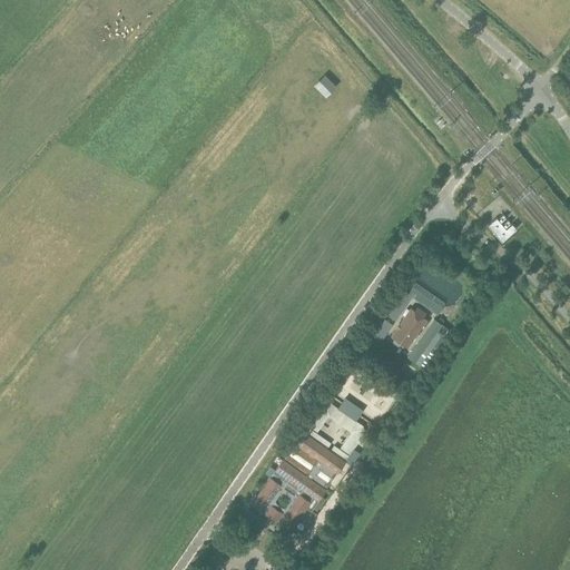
[(502,241),(517,228),(512,224),(505,228),(497,217),(488,225),(502,241)]
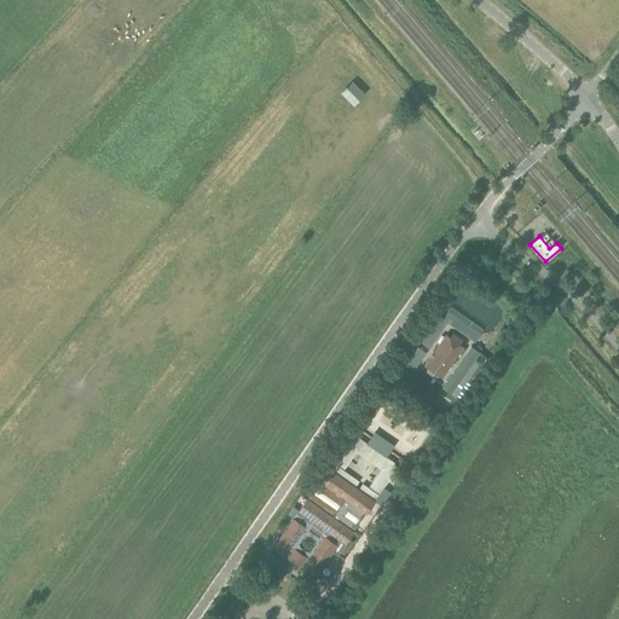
[(441,317),(423,343),(427,347),(446,320),(441,317)]
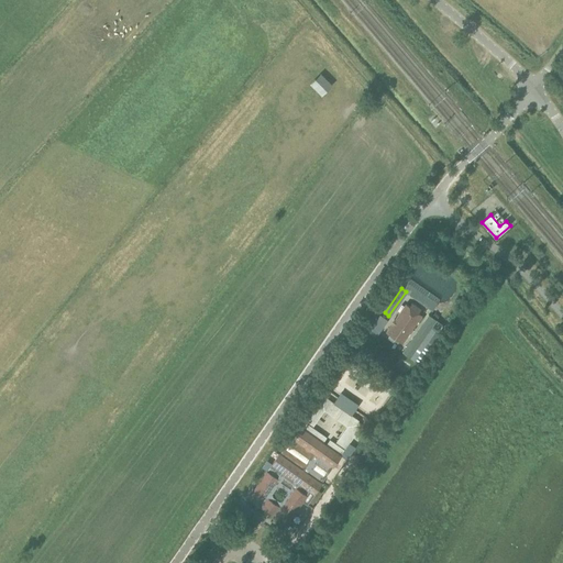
[(403,343),(417,321),(418,322),(419,322),(421,319),(421,317),(420,317),(421,315),(418,312),(420,309),(411,302),(409,306),(406,304),(386,332),(389,334),(388,335),(397,342),(399,341),(403,343)]
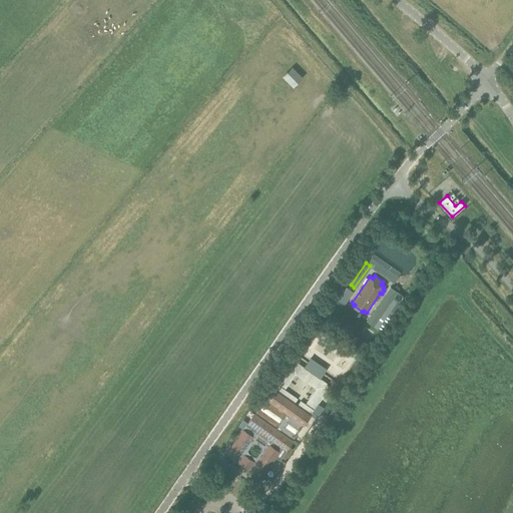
[(391,287),(367,321),(374,326),(398,292),(391,287)]
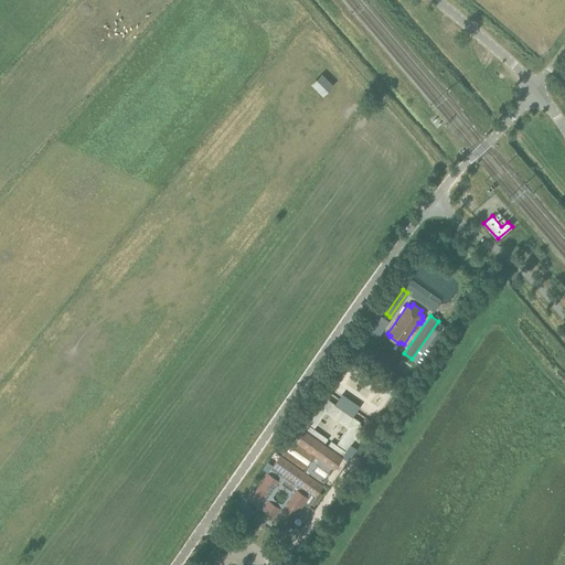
[(373,332),(377,334),(387,320),(383,317),(373,332)]
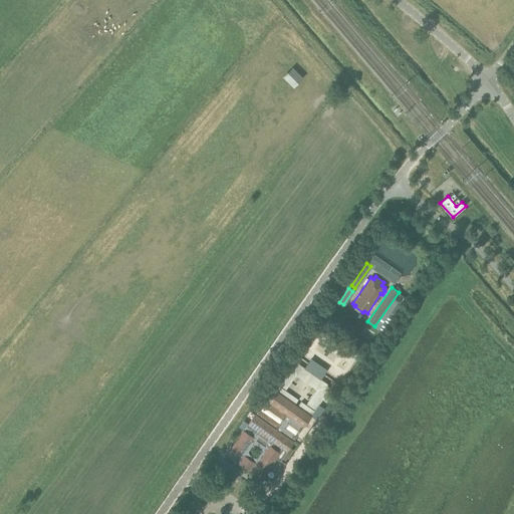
[(335,308),(332,306),(329,307),(327,309),(327,313),(330,315),(333,315),(335,312),(335,308)]
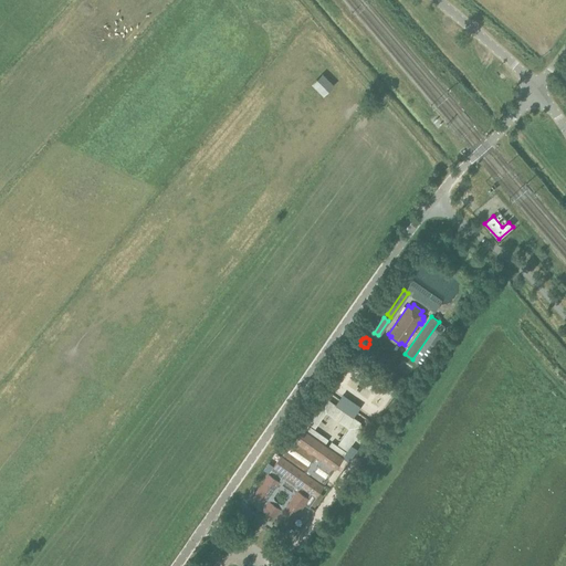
[(315,428),(326,412),(336,420),(343,410),(328,400),(320,401),(305,421),(315,428)]
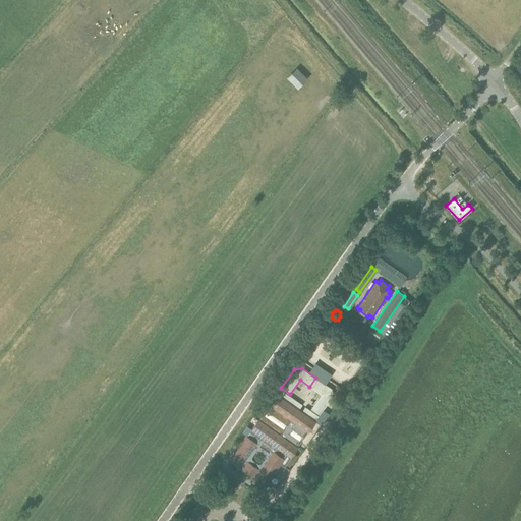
[(310,409),(320,415),(333,397),(332,389),(317,380),(311,388),(321,395),(310,409)]
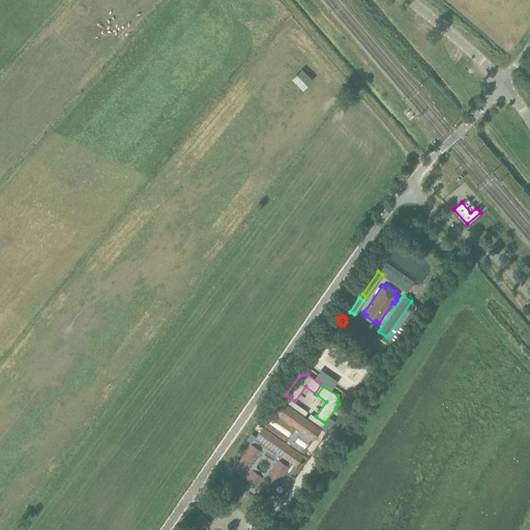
[(303,416),(307,411),(287,396),(283,402),(303,416)]
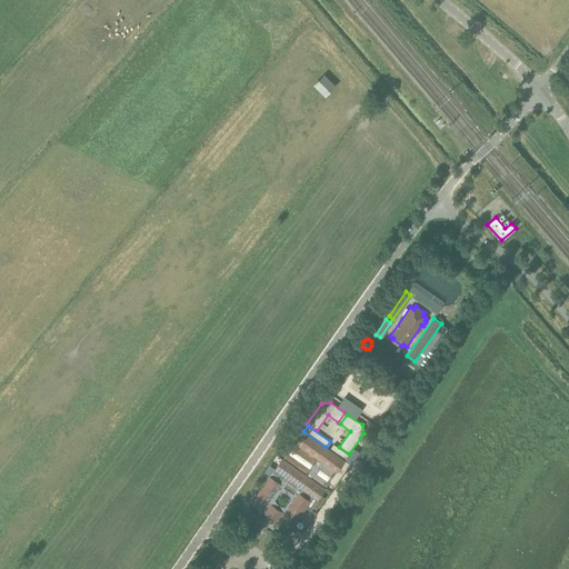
[(301,430),(295,441),(282,458),(275,469),(286,476),(280,483),(270,476),(250,503),(261,511),(262,509),(265,511),(265,512),(268,516),(267,517),(271,520),(272,518),(276,520),(277,519),(279,521),(278,522),(289,530),(306,506),(310,509),(312,506),(317,509),(326,497),(321,495),(326,488),(337,471),(345,460),(301,430)]
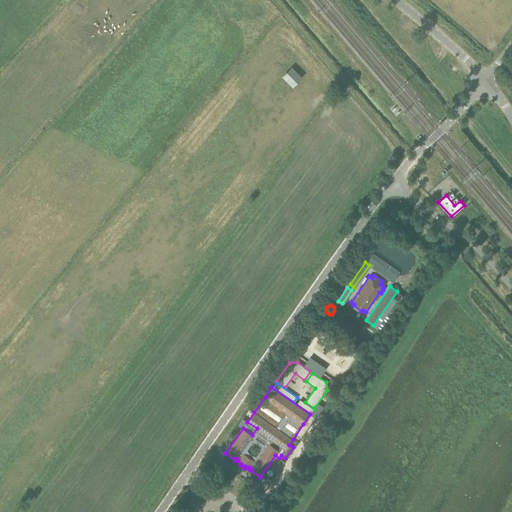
[(300,400),(297,405),(310,414),(313,409),(300,400)]
